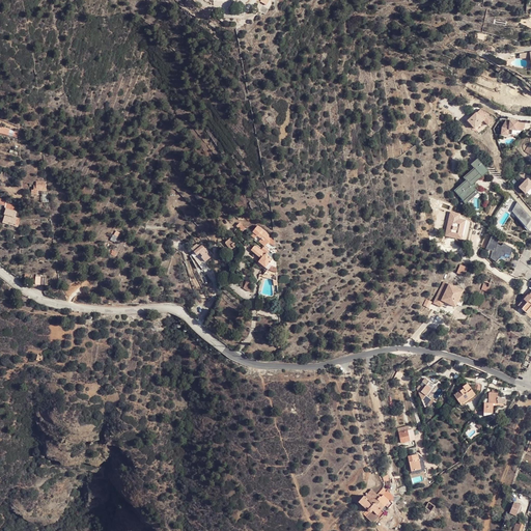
[(484,120),(476,112),(468,120),(473,127),(480,118),(483,121),(484,120)]
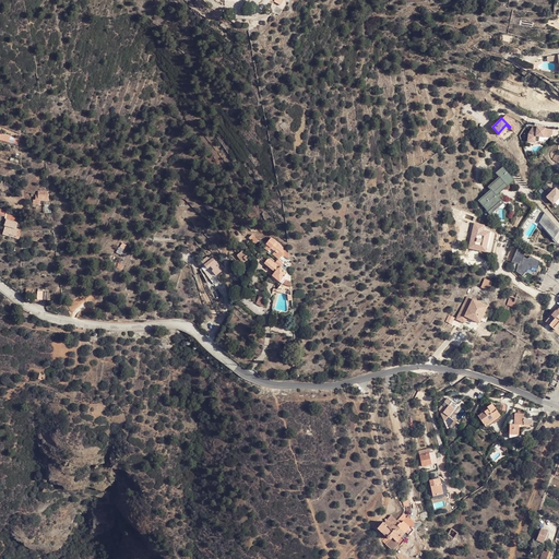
[(500,135),(509,128),(506,125),(498,133),(500,135)]
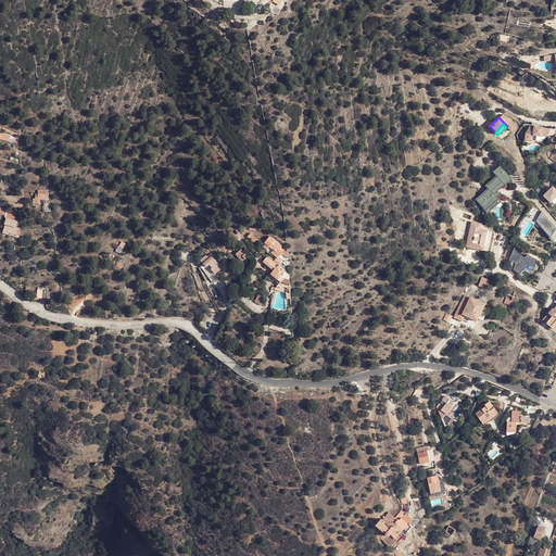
[(533,136),(542,137),(543,131),(551,133),(552,128),(531,125),(527,133),(526,140),(533,141),(533,136)]
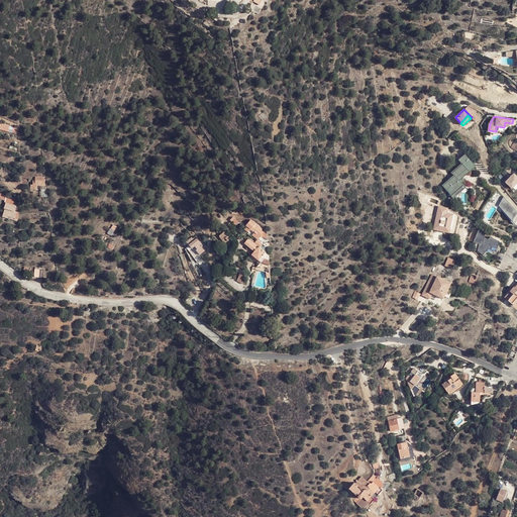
[(0,129),(17,134),(18,127),(0,122),(0,129)]
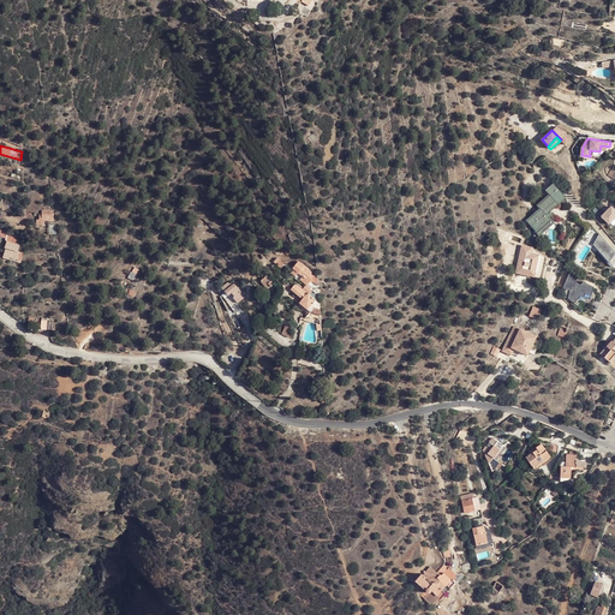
[(563,197),(553,183),(545,189),(556,202),(563,197)]
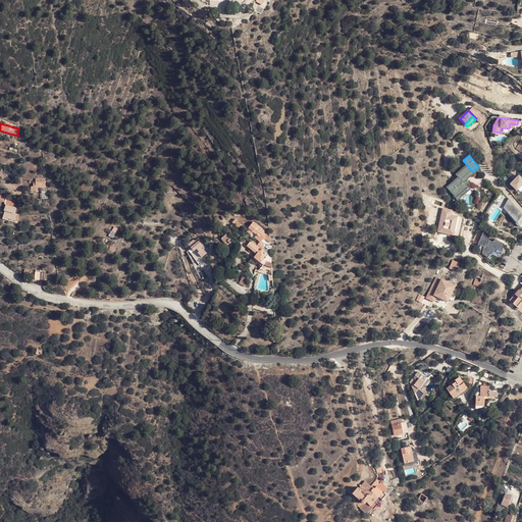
[(463,180),(472,171),(466,164),(456,172),(463,180)]
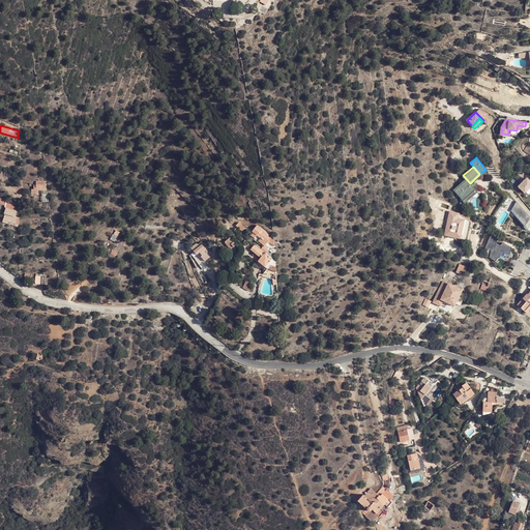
[(529,179),(527,177),(518,187),(525,194),(529,187),(529,179)]
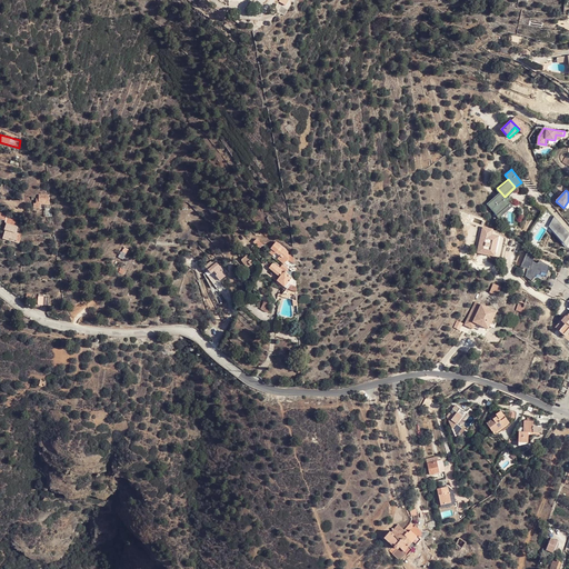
[(499,192),(486,203),(498,217),(511,206),(499,192)]
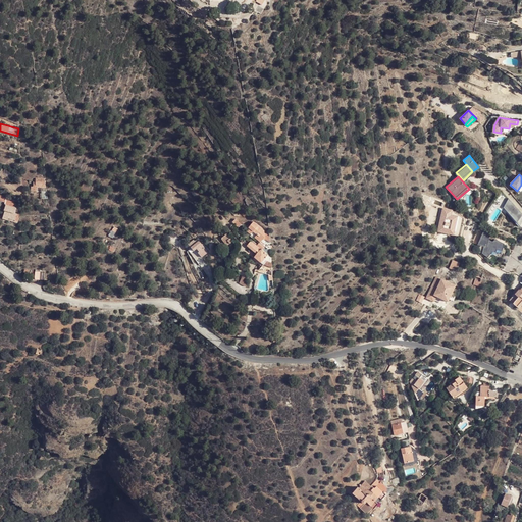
[(48,188),(47,178),(36,178),(36,188),(37,188),(48,188)]
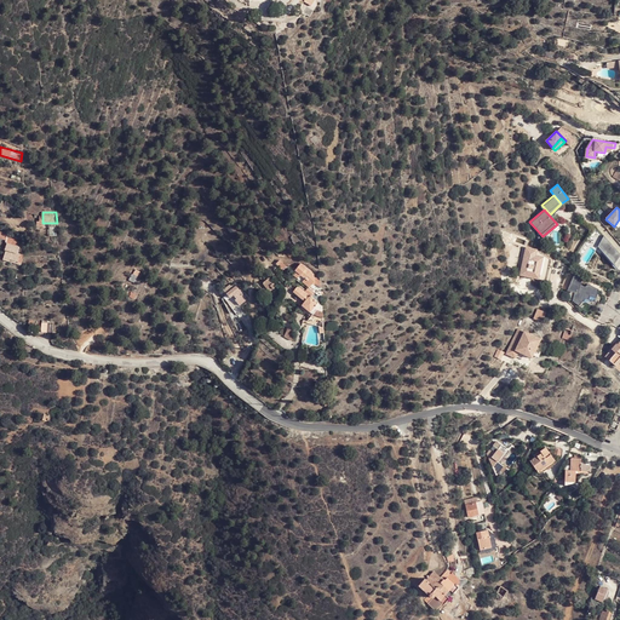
[(619,254),(603,235),(598,246),(618,268),(619,260),(619,254)]
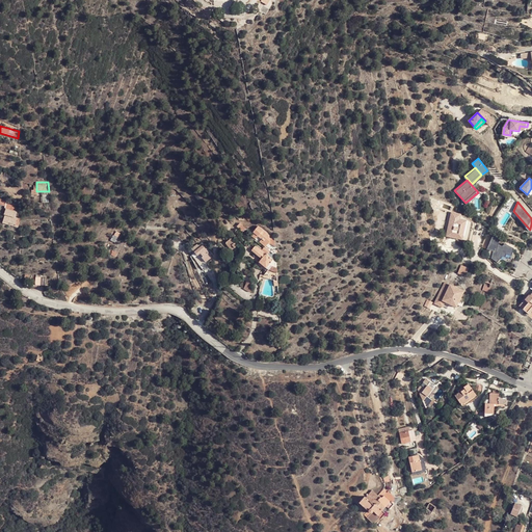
[(9,223),(18,227),(21,215),(6,210),(4,215),(6,215),(4,223),(8,224),(9,223)]
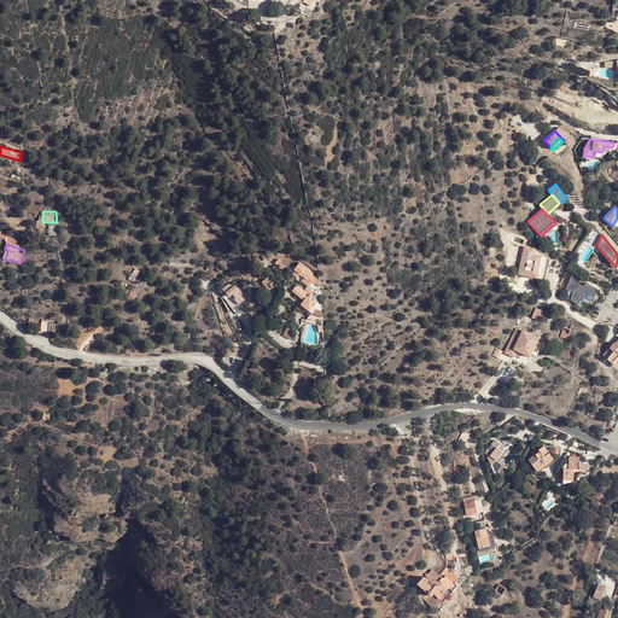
[(524,248),(518,274),(547,280),(552,260),(534,248),(524,248)]
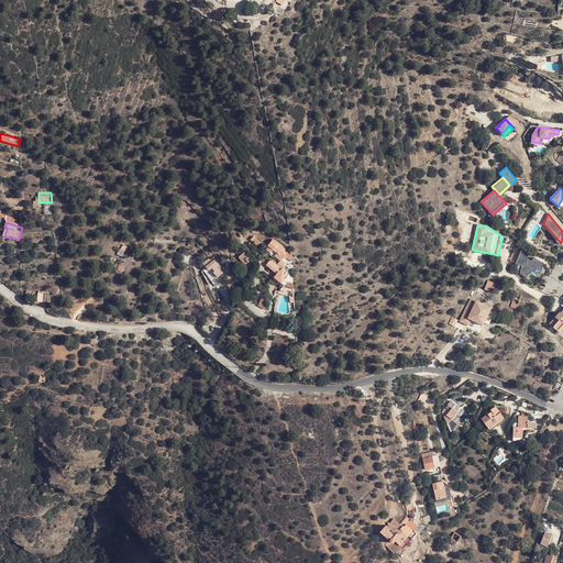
[(290,258),(290,255),(277,246),(275,249),(290,258)]
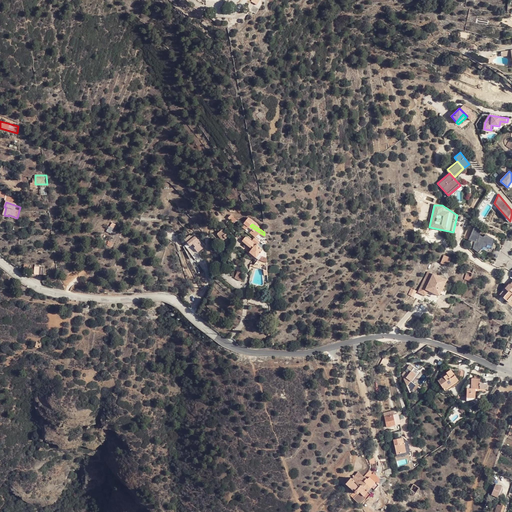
[(469,239),(475,241),(477,237),(479,229),(474,226),(469,239)]
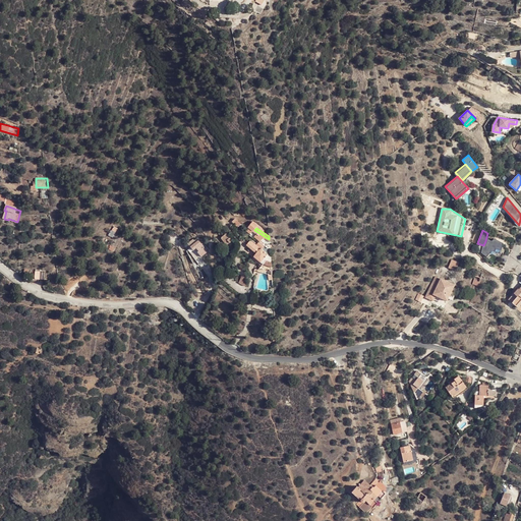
[(221,237),(225,243),(228,240),(230,243),(232,241),(227,233),(221,237)]
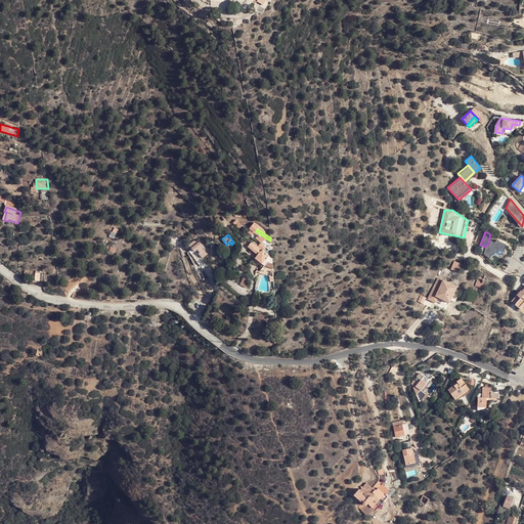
[(194,241),(192,237),(186,243),(188,246),(189,246),(194,241)]
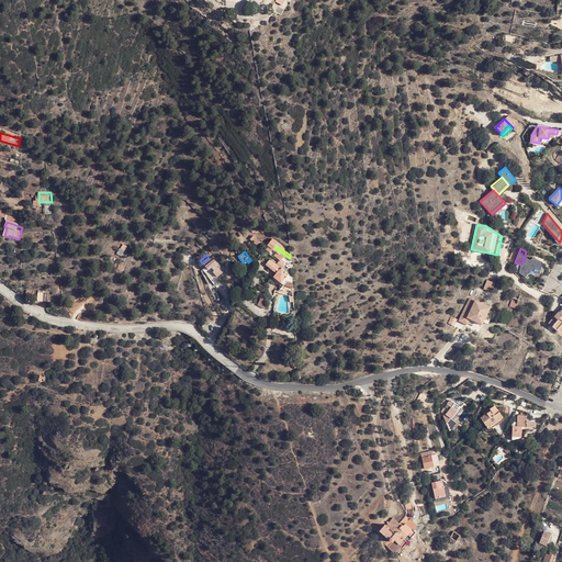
[(521,265),(519,272),(525,277),(529,270),(538,273),(541,261),(532,257),(530,259),(524,260),(521,265)]
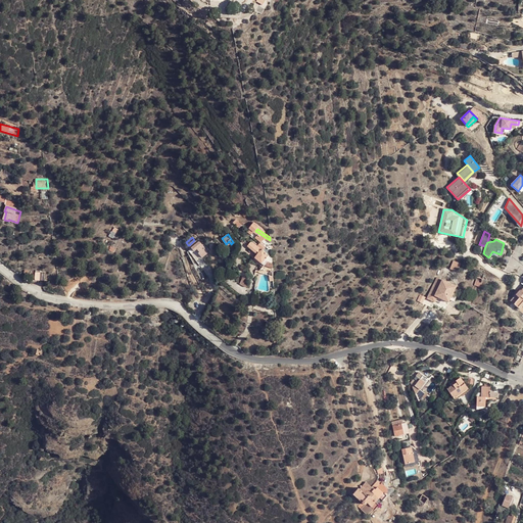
[(202,258),(207,254),(199,242),(197,244),(194,240),(189,245),(194,252),(197,249),(200,253),(199,253),(202,258)]
